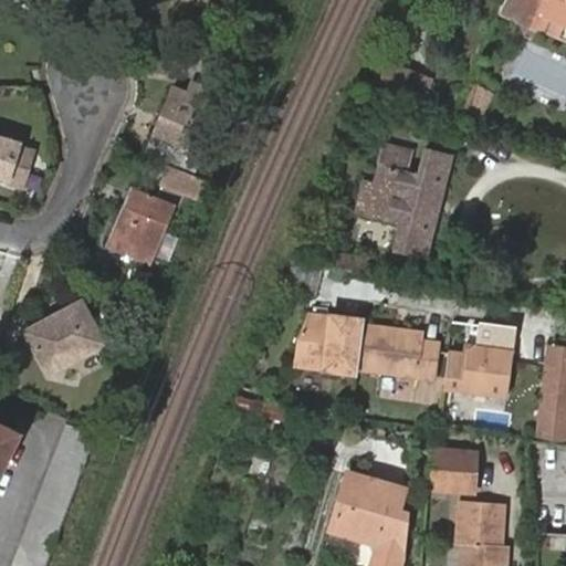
[(185,0),(220,16),(227,0),(185,0)]
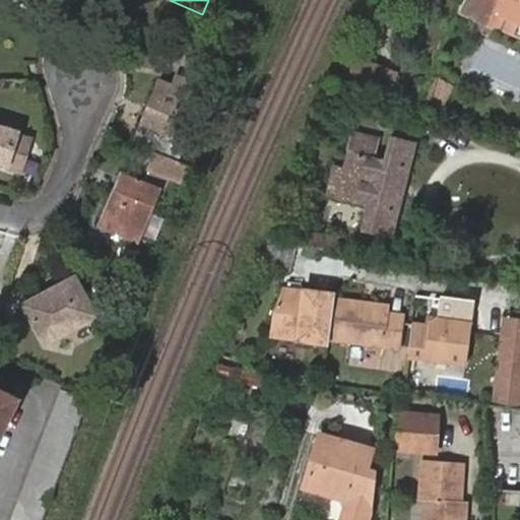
[(501,14),(496,12),(467,0),(464,0),(460,10),(492,24),(491,26),(494,27),(501,14)]
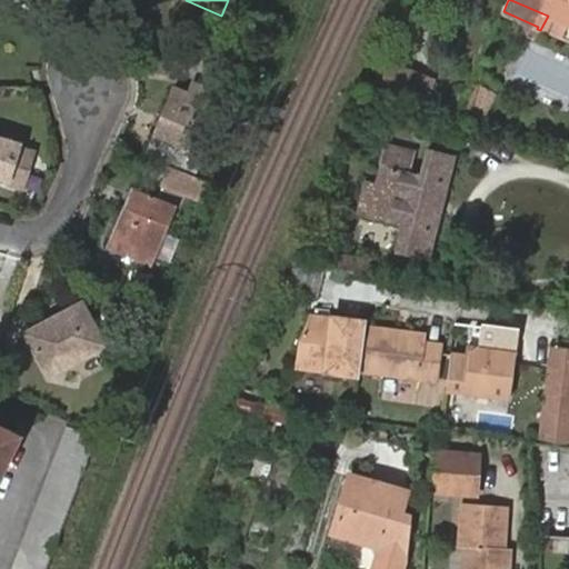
[(511,0),(542,13),(548,0),(511,0)]
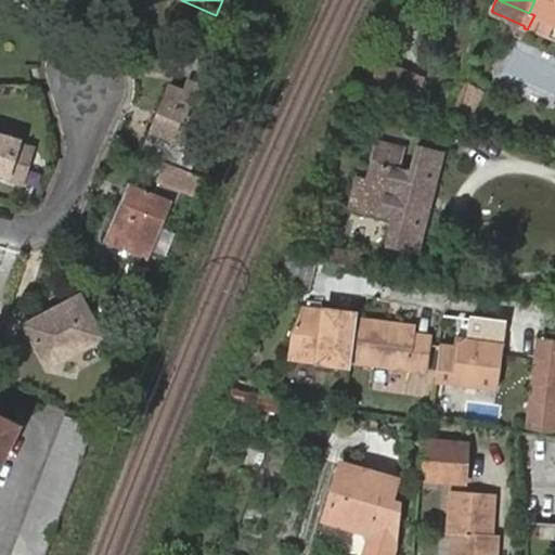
[(554,0),(534,0),(529,13),(534,15),(554,24),(554,0)]
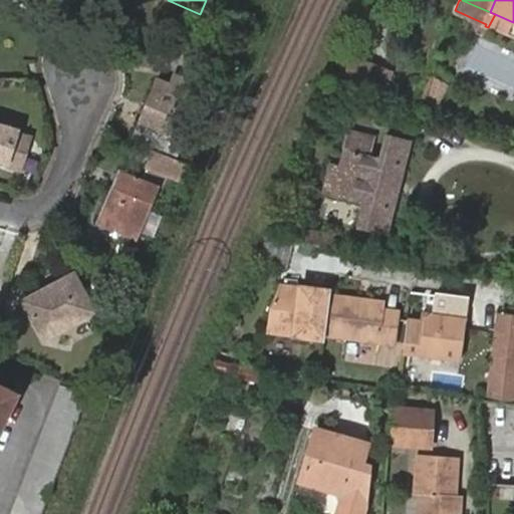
[(513,24),(513,22),(495,14),(488,27),(509,35),(513,24)]
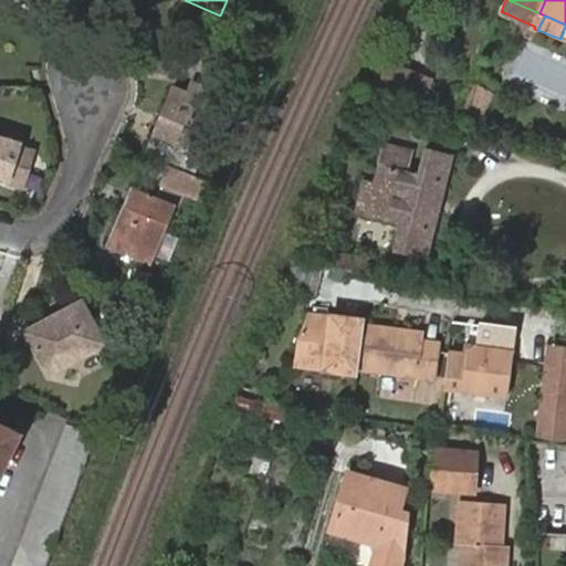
[(565,43),(565,42),(537,30),(534,29),(533,30),(565,43)]
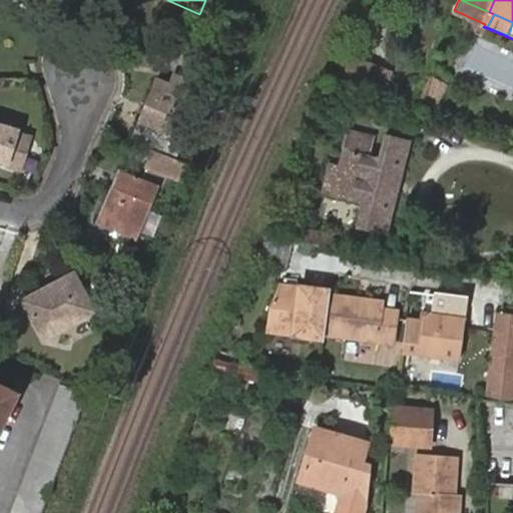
[(232,63),(219,56),(214,68),(227,75),(232,63)]
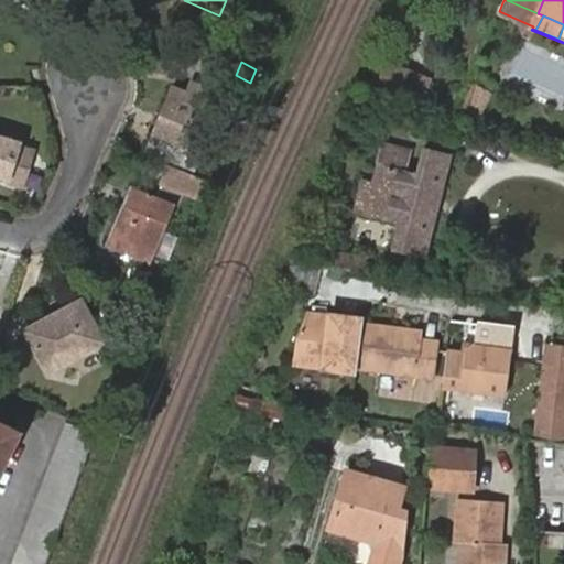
[(418,105),(430,79),(387,62),(376,87),(418,105)]
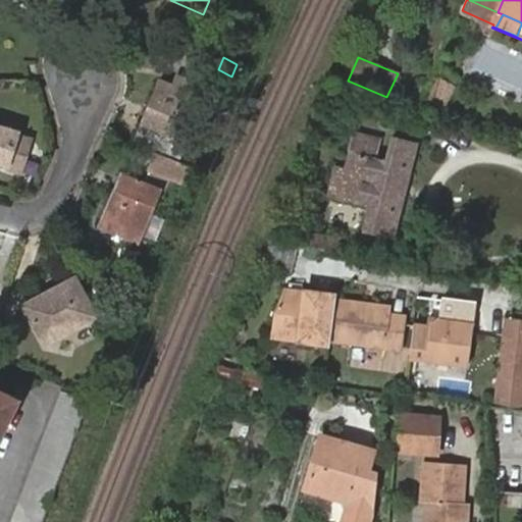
[(172,86),(159,81),(135,142),(173,157),(204,87),(177,75),(172,86)]
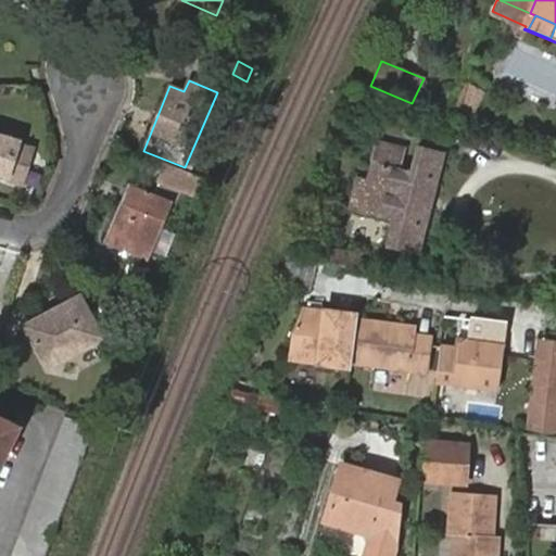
[(451,114),(468,124),(484,93),(466,84),(451,114)]
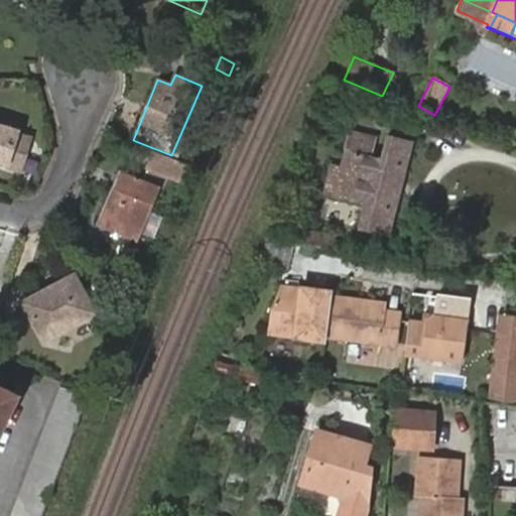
[(0,127),(0,162),(7,164),(7,167),(20,171),(30,139),(16,135),(16,133),(0,127)]
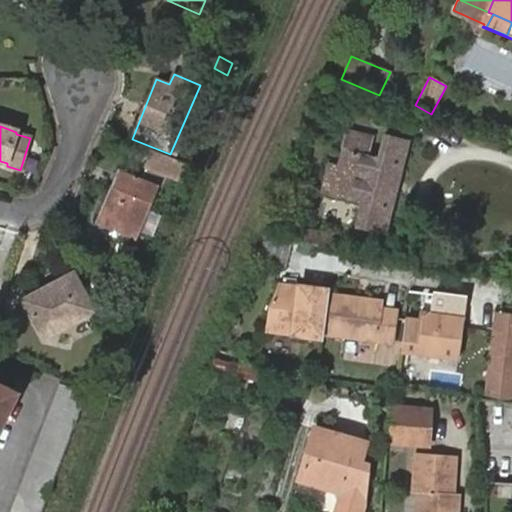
[(385,234),(409,140),(385,134),(379,159),(374,158),(366,156),(371,138),(347,132),(338,165),(327,163),(320,193),(362,204),(356,227),(385,234)]
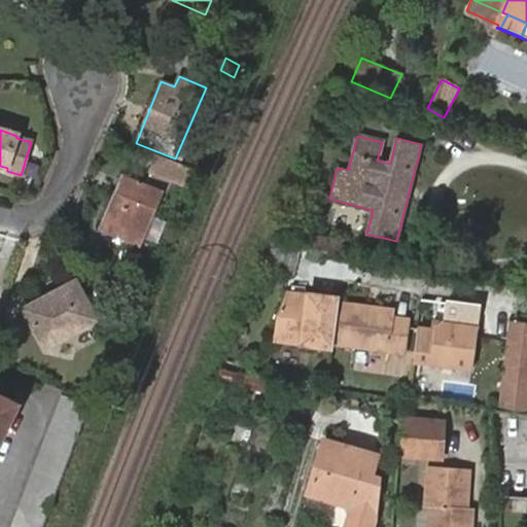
[(187,166),(156,154),(145,182),(176,195),(187,166)]
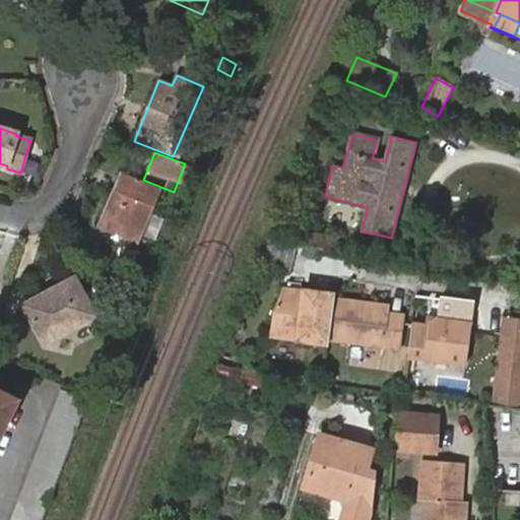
[(159,190),(122,174),(101,225),(138,241),(159,190)]
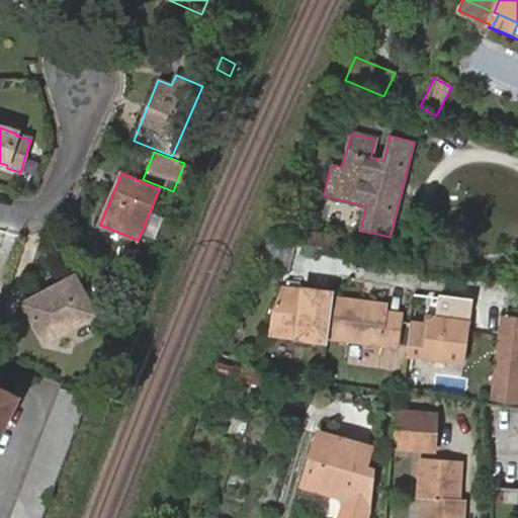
[(260,267),(271,269),(283,243),(265,240),(260,267)]
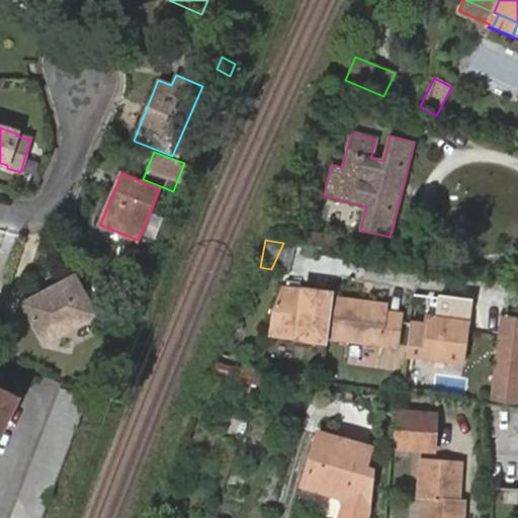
[(291,273),(295,245),(283,243),(271,269),(291,273)]
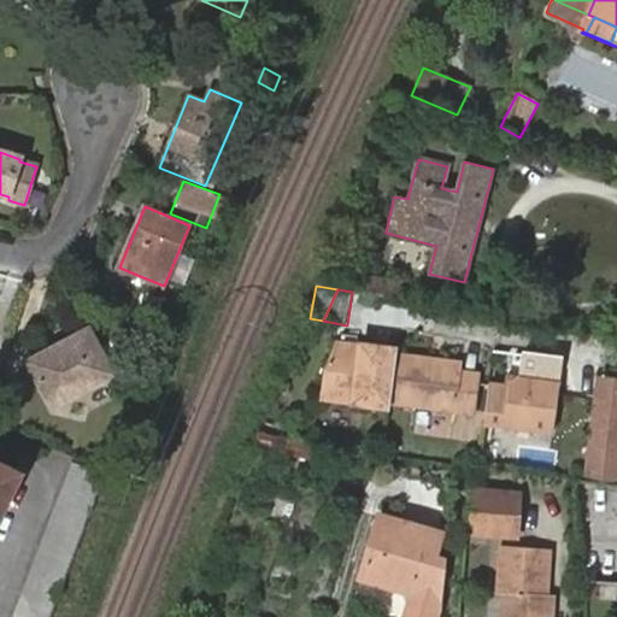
[(88,331),(30,364),(52,406),(111,375),(88,331)]
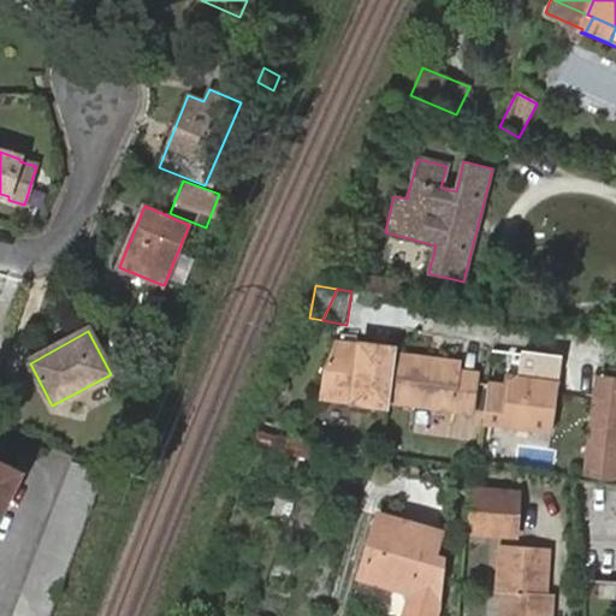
[(388,397),(474,410),(480,373),(460,369),(462,361),(395,351),(396,345),(335,336),(324,363),(319,392),(388,403),(388,397)]
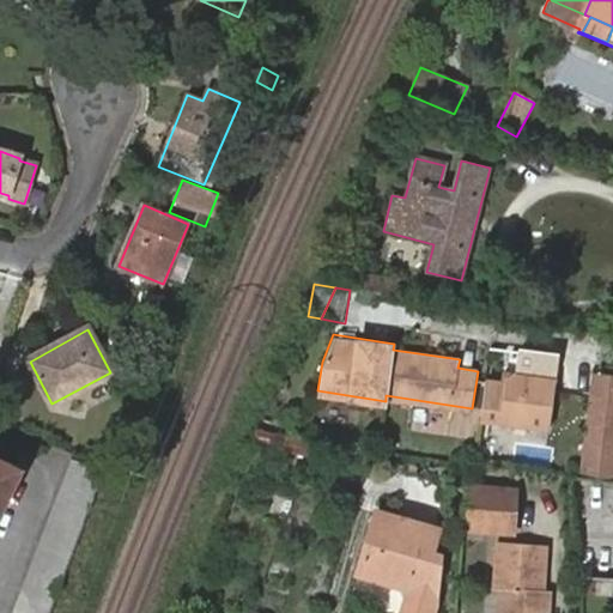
[(583,477),(612,480),(612,374),(596,372),(583,477)]
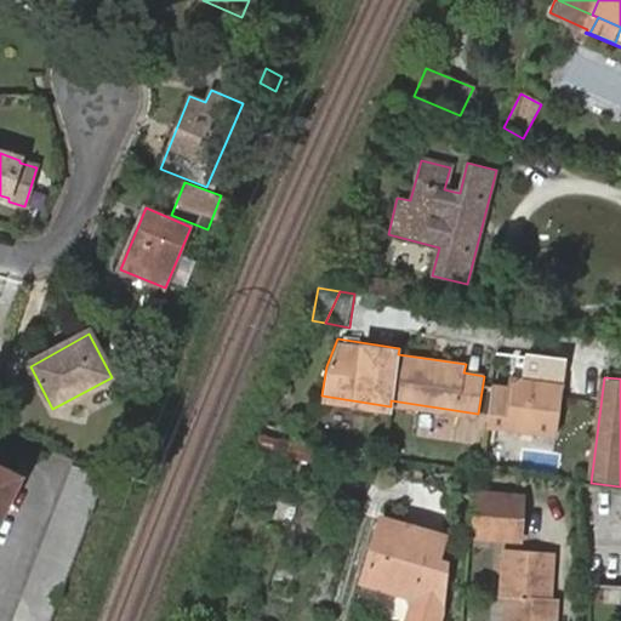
[(493,385),(486,423),(556,432),(563,385),(522,379),(512,387),(493,385)]
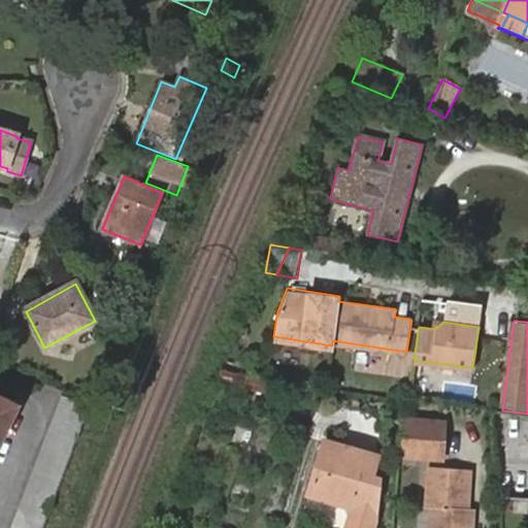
[(42,527),(80,431),(90,406),(61,396),(10,527),(42,527)]
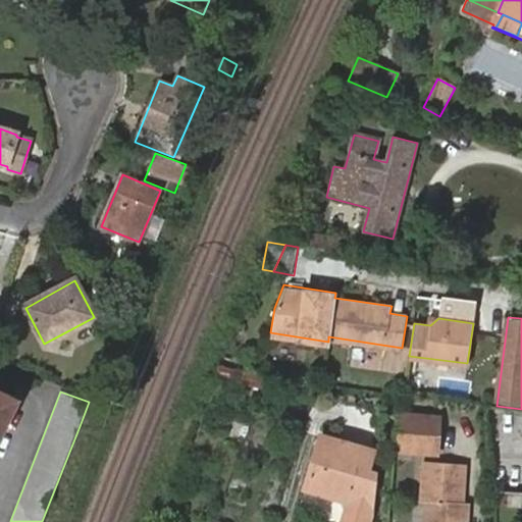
[(0,395),(0,432),(15,402),(0,395)]
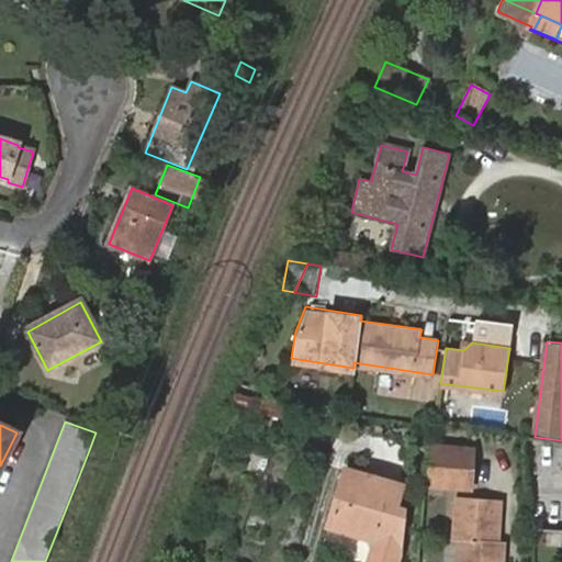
[(471,449),(425,447),(423,483),(468,485),(471,449)]
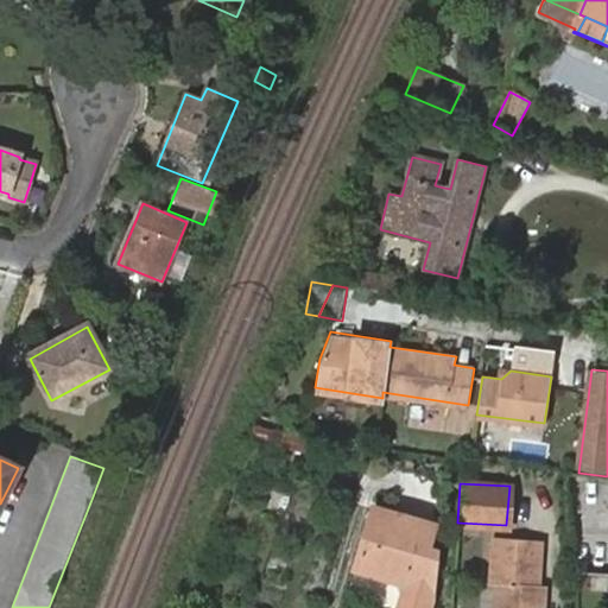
[(373,508),(355,569),(399,582),(403,593),(397,607),(425,607),(430,599),(432,551),(426,549),(434,526),(373,508)]
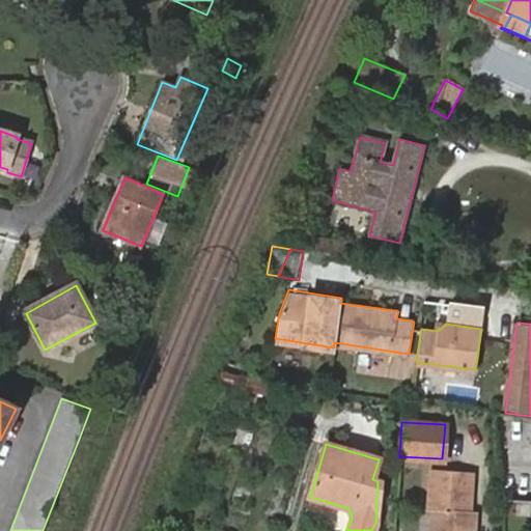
[(471,471),(434,469),(430,510),(437,510),(435,530),(473,530),(475,511),(468,510),(471,471)]
